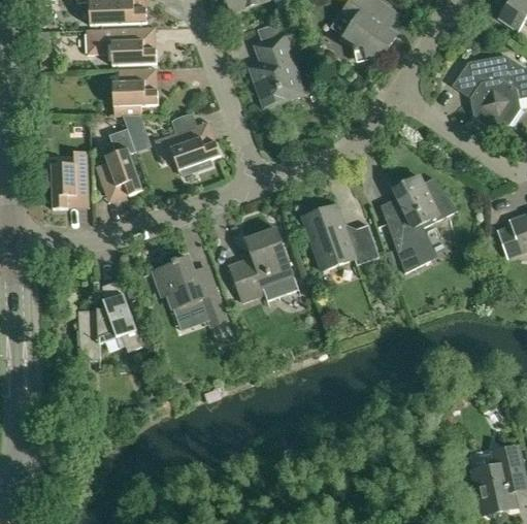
[(76,0),(76,1),(89,1),(89,24),(134,22),(146,22),(145,0),(76,0)]
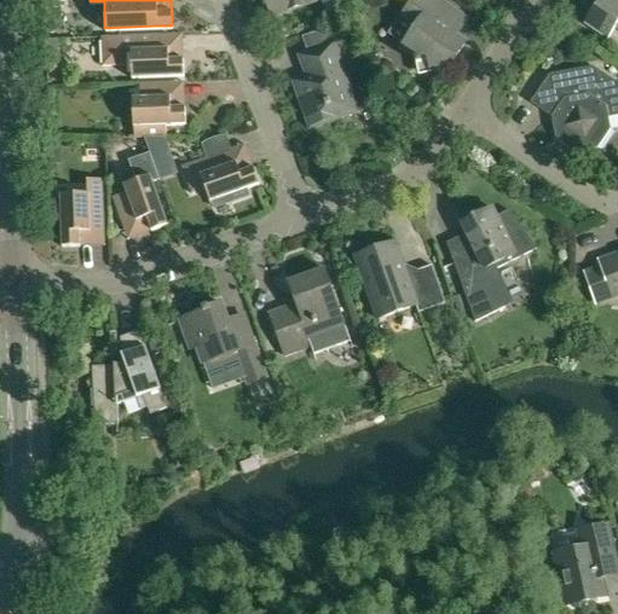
[(266,0),(271,13),(307,0),(266,0)]
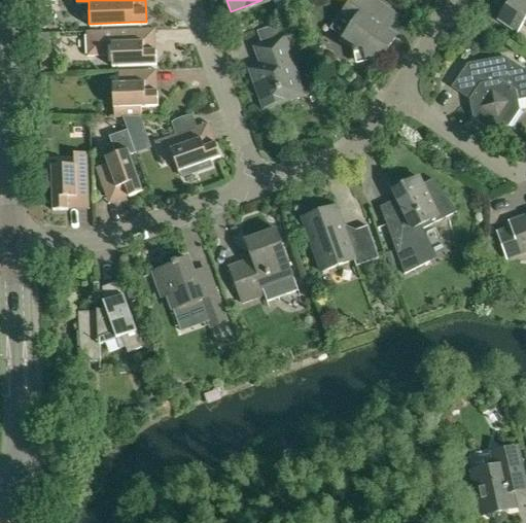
[(342,34),(340,38),(376,63),(384,49),(390,48),(389,42),(395,33),(387,27),(372,16),(381,1),(379,0),(347,0),(341,10),(340,11),(352,20),(342,34)]
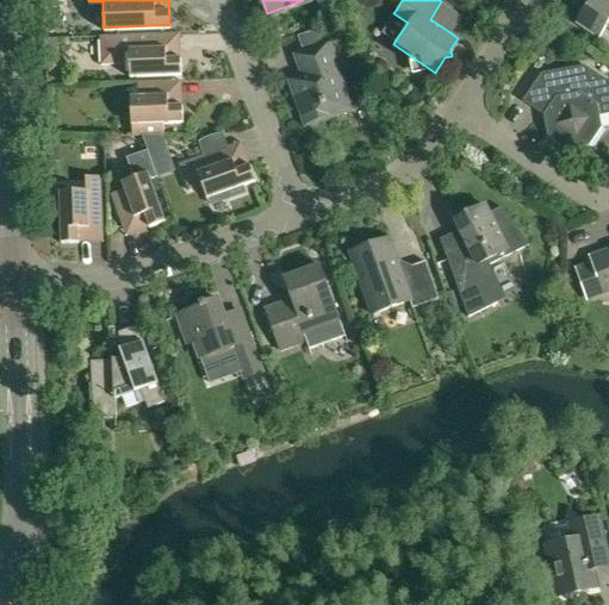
[(597,35),(606,23),(608,25),(608,0),(586,0),(575,19),(597,35)]
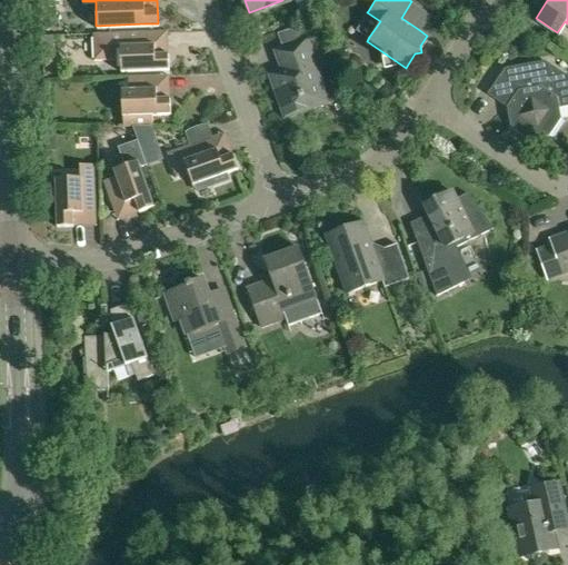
[(168,67),(167,28),(91,30),(92,57),(119,56),(120,69),(168,67)]
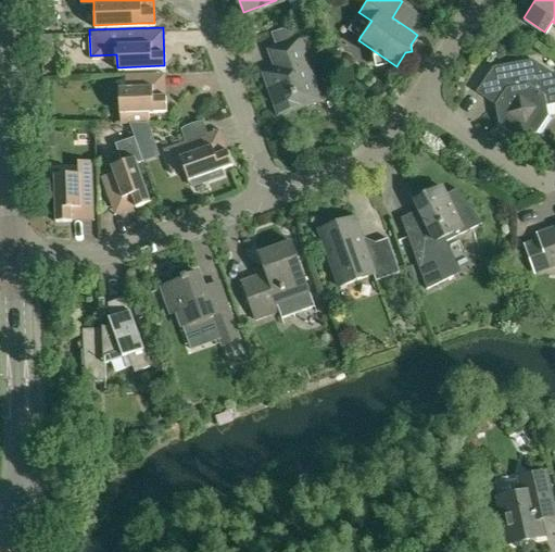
[(52,47),(51,32),(39,32),(40,47),(52,47)]
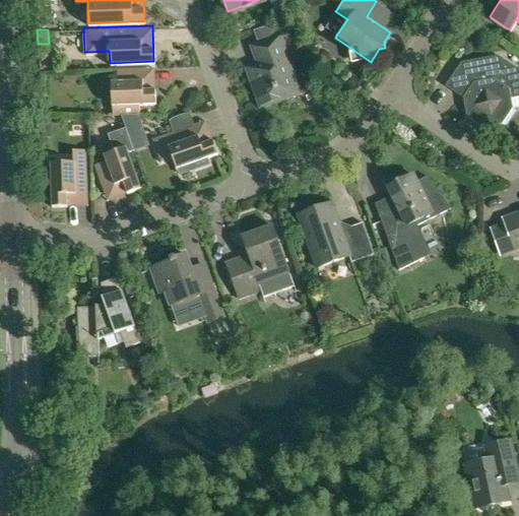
[(260,104),(298,90),(278,34),(251,44),(258,61),(246,65),(260,104)]
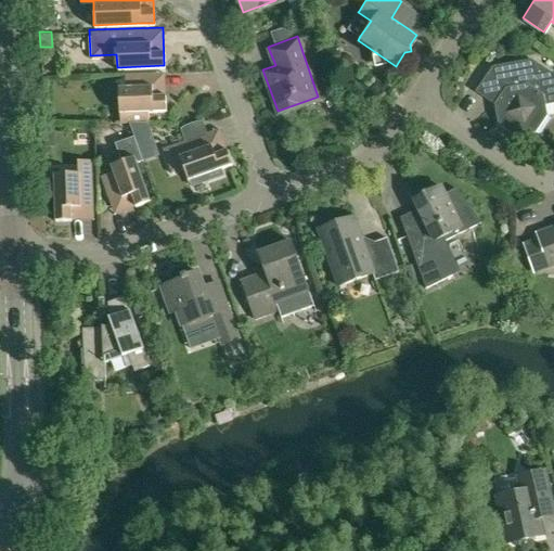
[(553,100),(553,72),(530,56),(491,64),(475,89),(493,101),(498,122),(514,133),(535,129),(546,112),(544,102),(553,100)]
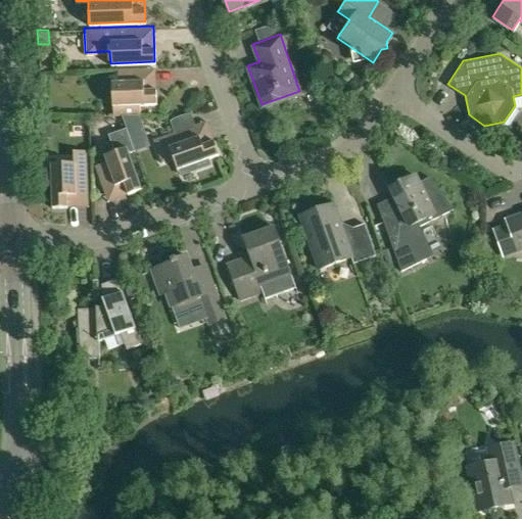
[(117,80),(110,80),(111,104),(112,111),(112,113),(121,112),(122,112),(138,112),(139,112),(139,109),(139,103),(155,102),(154,65),(116,67),(117,80)]
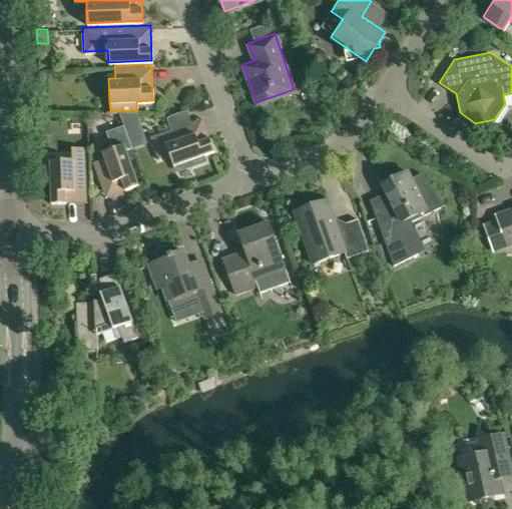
[(119,110),(118,110),(122,123),(138,118),(135,110),(119,110)]
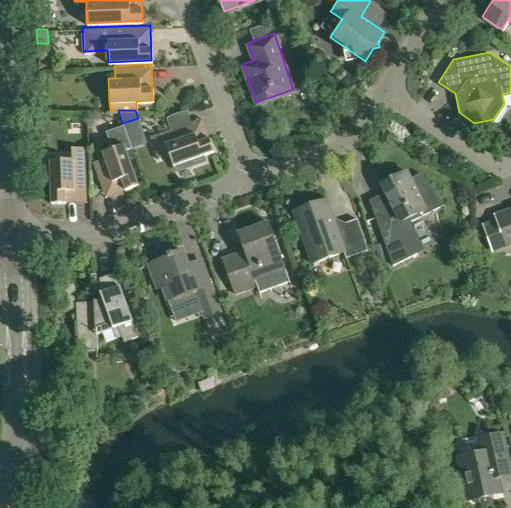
[(213,149),(201,116),(149,134),(157,157),(169,153),(172,164),(213,149)]
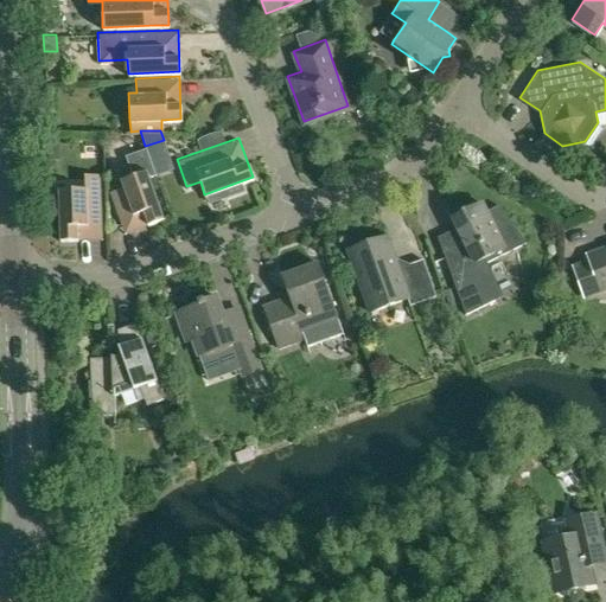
[(122,185),(109,190),(123,231),(164,217),(148,174),(146,168),(132,174),(120,178),(122,185)]
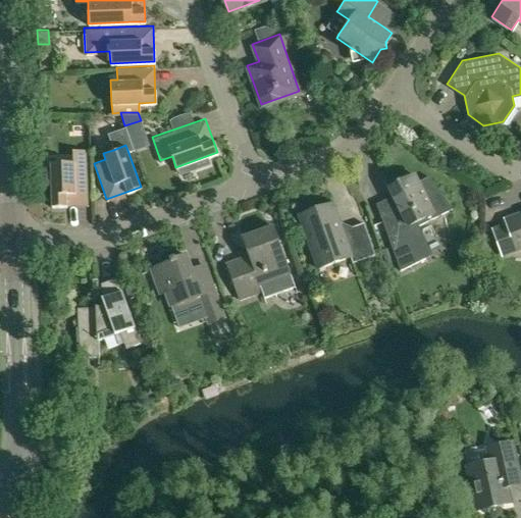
[(51,205),(88,204),(86,148),(72,148),(72,160),(50,161),(51,205)]
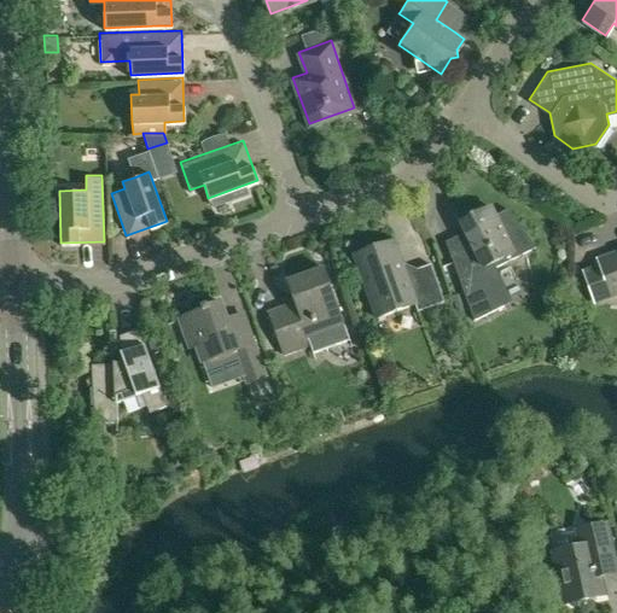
[(485,269),(494,264),(535,245),(507,206),(494,212),(490,204),(460,219),(471,243),(447,255),(471,317),(502,303),(485,269)]
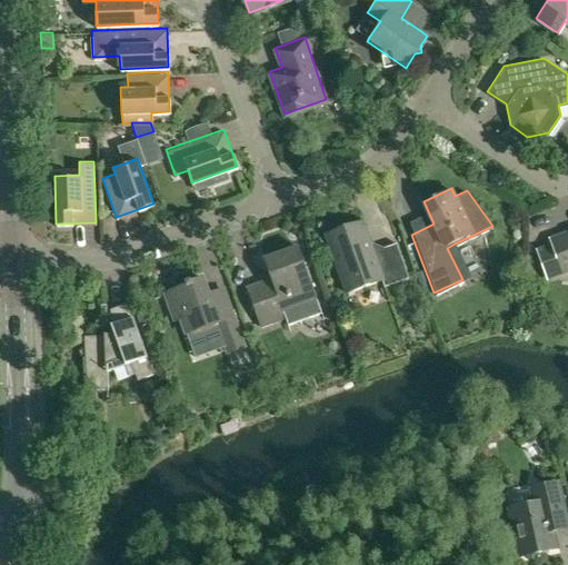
[(408,276),(396,241),(374,249),(362,218),(325,231),(346,290),(381,278),(384,285),(408,276)]
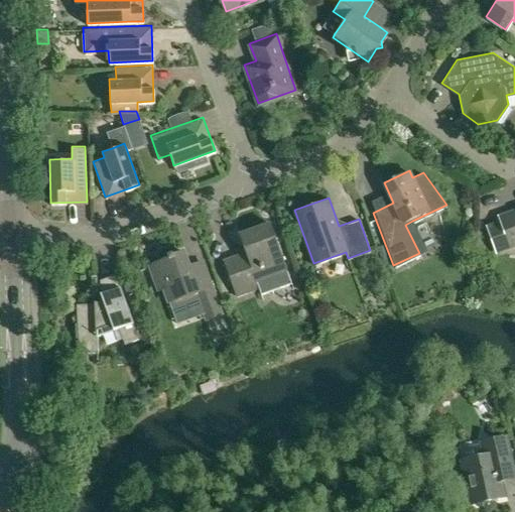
[(514,210),(500,215),(510,243),(514,240),(514,210)]
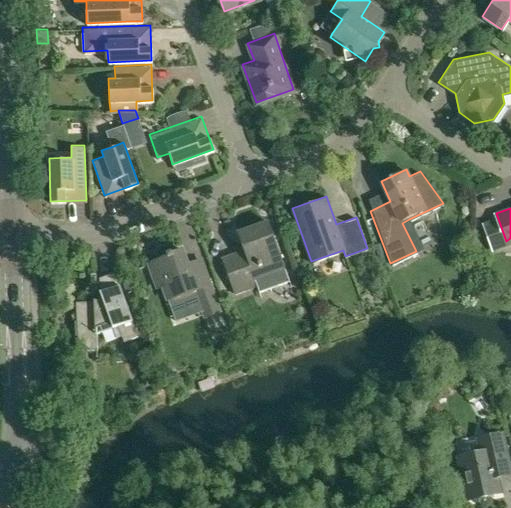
[(233,291),(256,283),(258,290),(289,279),(268,219),(237,230),(243,248),(221,256),(233,291)]
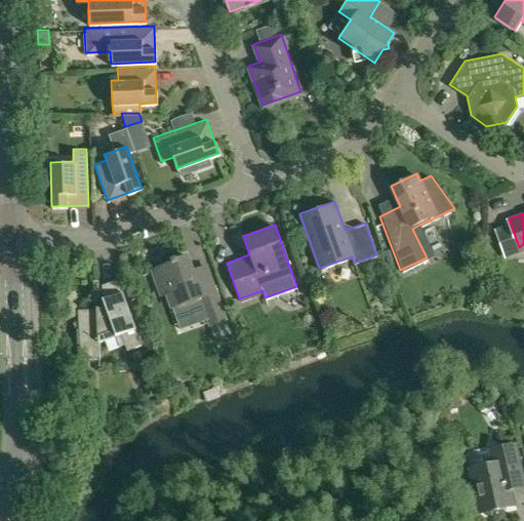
[(171,261),(157,266),(171,305),(200,294),(209,322),(225,317),(212,282),(198,287),(192,270),(187,254),(175,258),(175,255),(170,257),(171,261)]
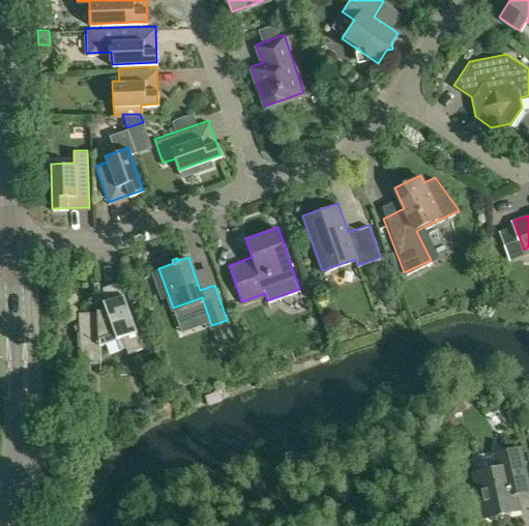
[(118,280),(104,285),(110,304),(96,310),(78,311),(80,361),(100,360),(99,343),(121,334),(127,351),(142,346),(118,280)]
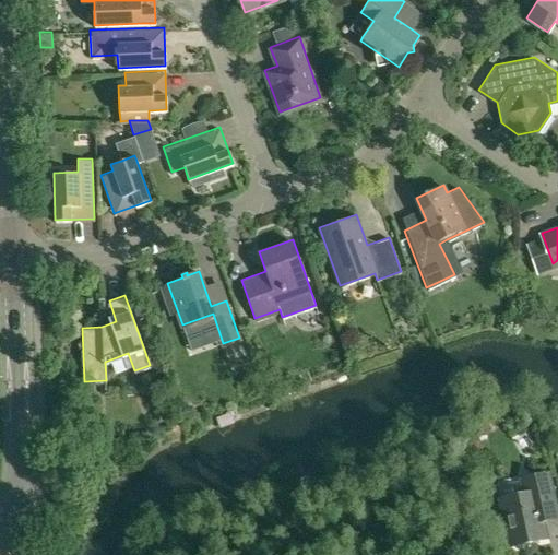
[(133,305),(138,318),(145,315),(141,302),(133,305)]
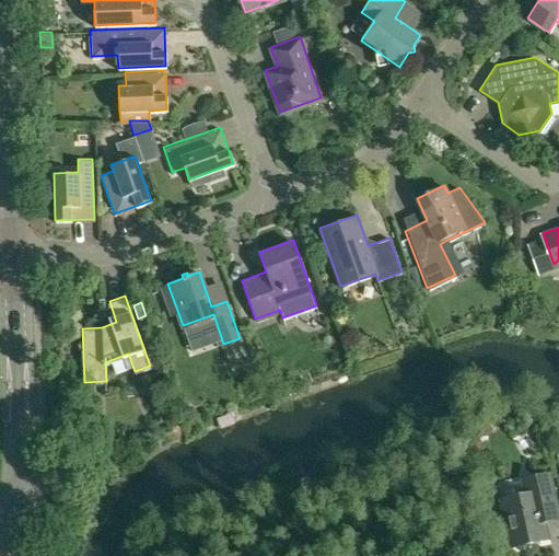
[(481,437),(469,440),(473,451),(484,448),(481,437)]
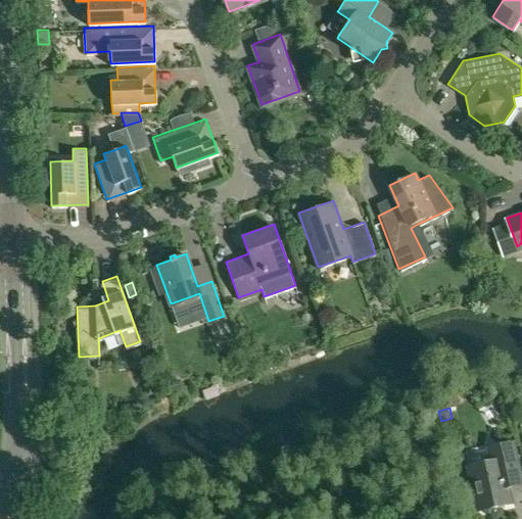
[(488,445),(489,453),(483,455),(480,458),(481,462),(468,465),(471,479),(467,480),(465,484),(467,492),(470,494),(474,493),(477,508),(510,501),(506,481),(509,478),(519,475),(512,440),(488,445)]
